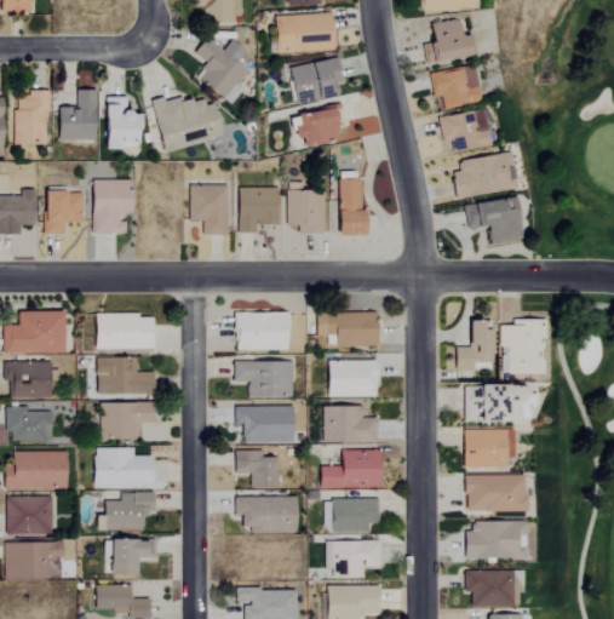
[(1,0),(1,13),(32,13),(30,0),(1,0)]
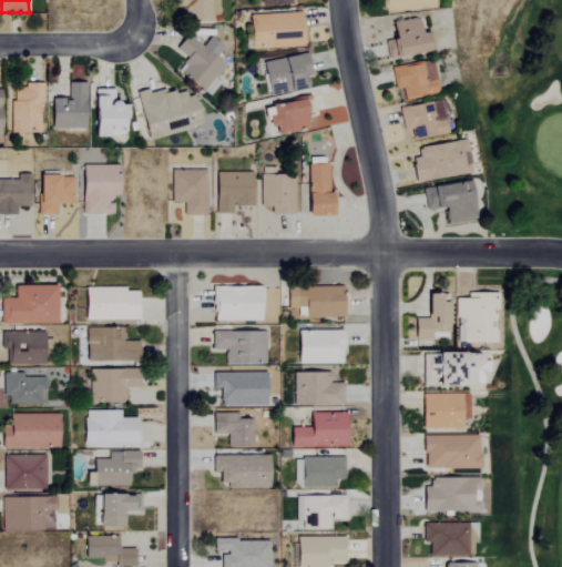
[(179,0),(180,6),(188,6),(188,20),(221,21),(221,0),(179,0)]
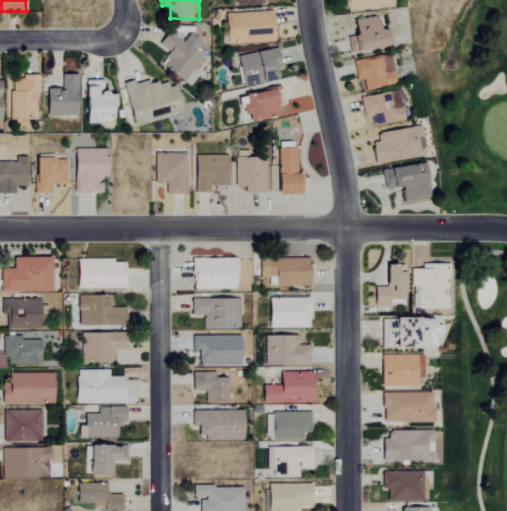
[(396,8),(395,0),(347,0),(348,9),(396,8)]
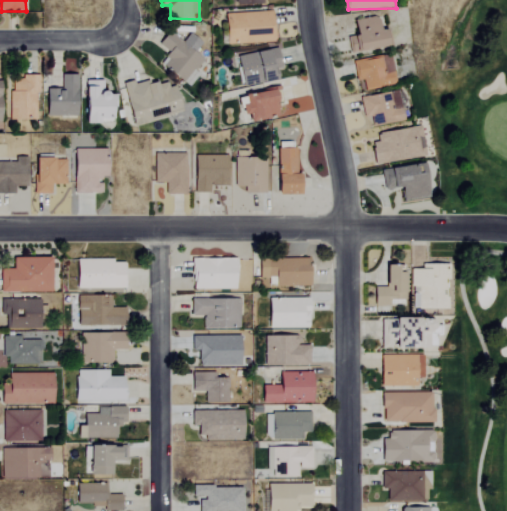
[(228,13),(229,44),(276,42),(275,11),(228,13)]
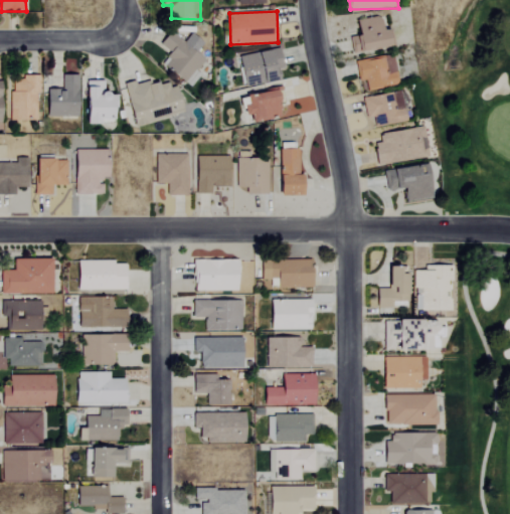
[(393,46),(391,29),(384,30),(382,16),(359,20),(361,35),(354,36),(356,52),(393,46)]
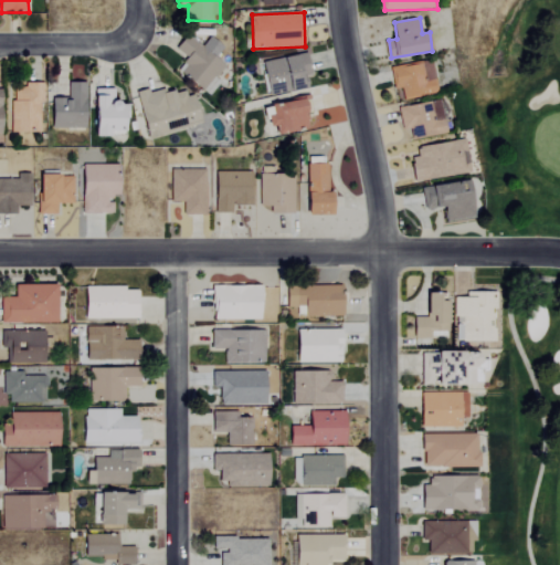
[(214,94),(223,81),(219,79),(228,65),(218,59),(226,46),(212,37),(207,46),(189,34),(179,49),(191,56),(181,72),(214,94)]
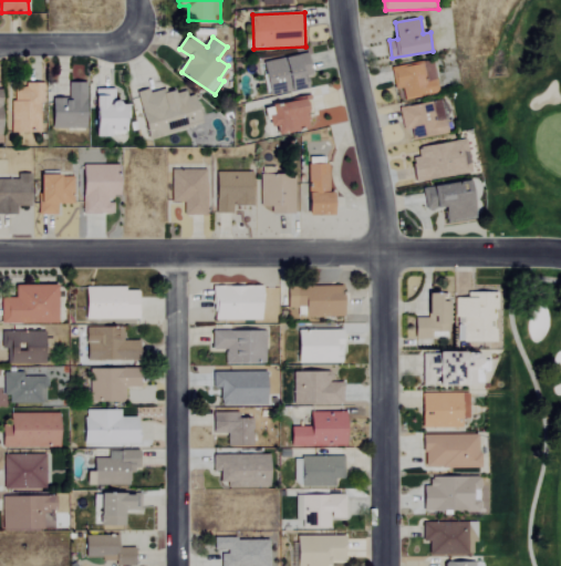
[(266,61),(273,95),(311,88),(309,76),(315,75),(310,52),(266,61)]
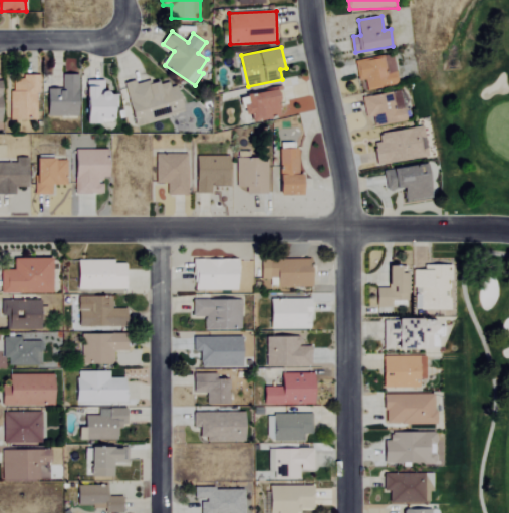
[(400,84),(395,54),(357,61),(361,80),(366,79),(368,89),(400,84)]
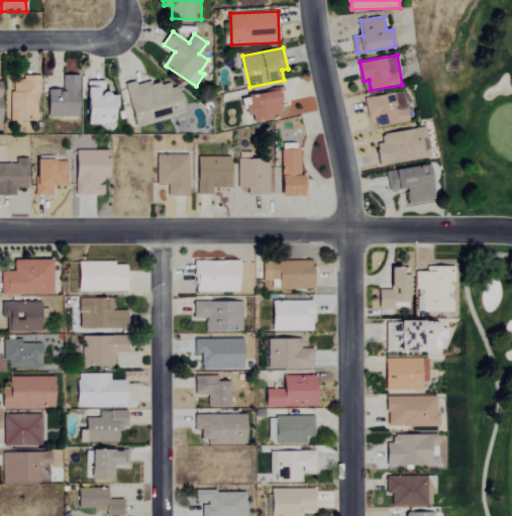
[(41,75),(24,75),(24,82),(14,82),(14,119),(41,120),(41,75)]
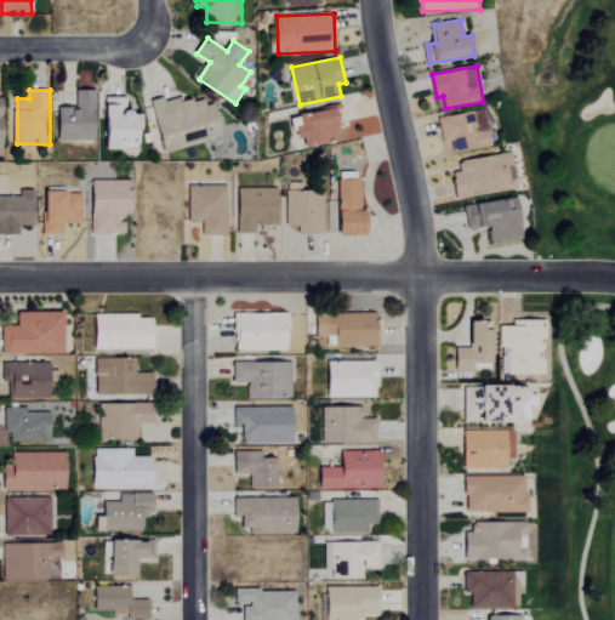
[(97,141),(98,90),(79,90),(78,107),(61,107),(60,140),(97,141)]
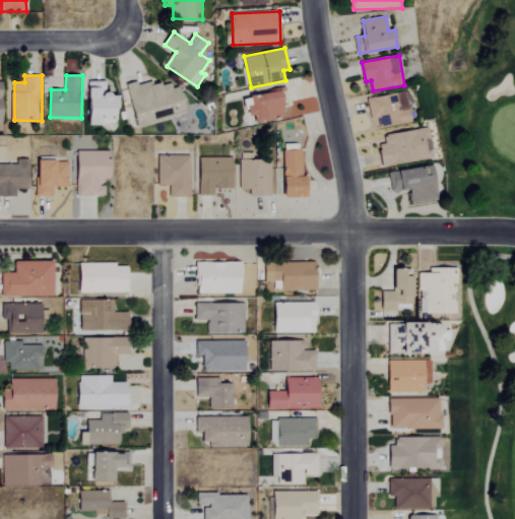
[(187,115),(180,83),(164,87),(162,80),(139,85),(138,81),(128,83),(137,126),(187,115)]
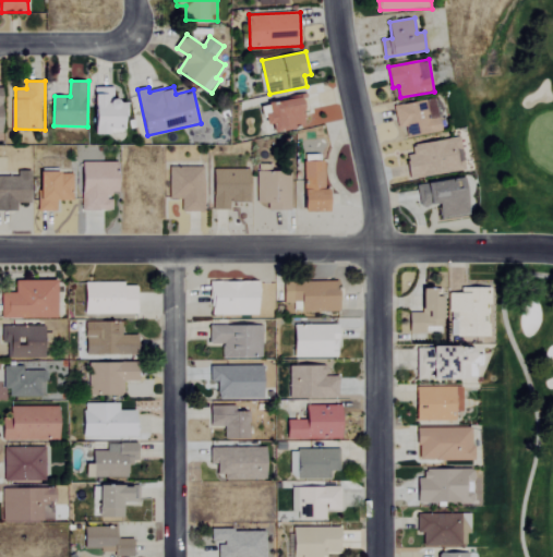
[(115,87),(95,87),(96,135),(110,134),(110,131),(128,131),(127,100),(116,101),(115,87)]
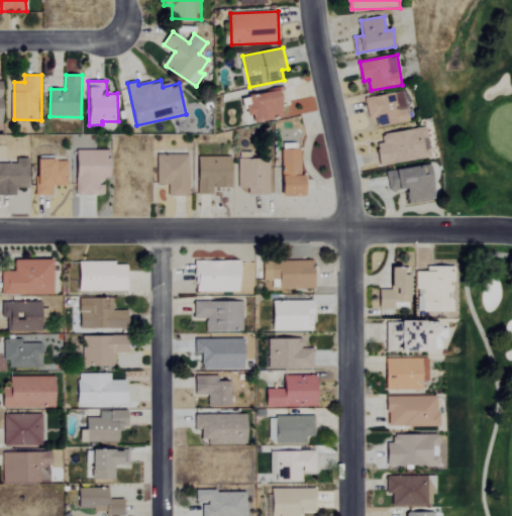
[(284,117),(282,103),(289,102),(287,89),(246,95),(249,115),(253,114),(254,121),(284,117)]
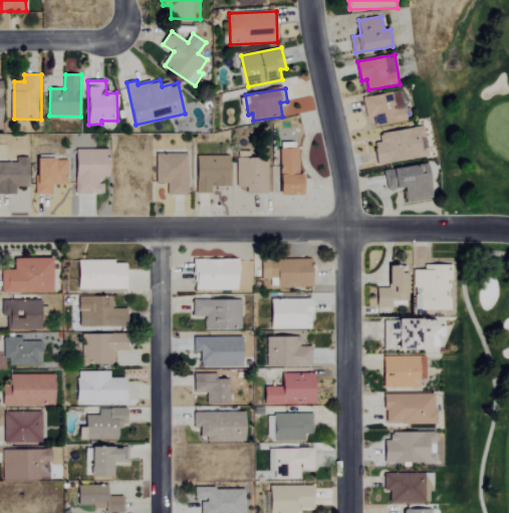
[(408,121),(407,108),(396,109),(394,92),(365,95),(367,117),(376,116),(377,124),(408,121)]
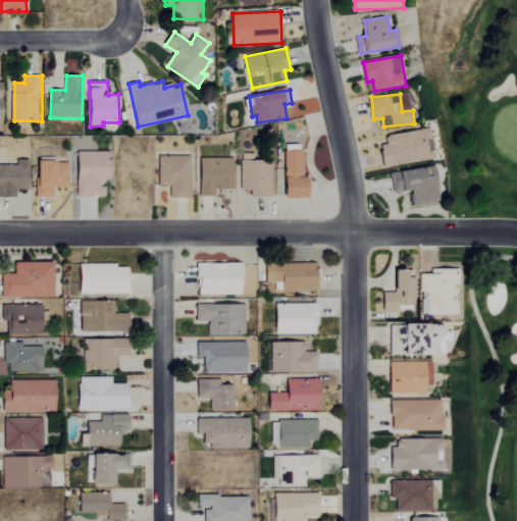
[(385,167),(437,158),(431,127),(389,135),(391,144),(381,146),(385,167)]
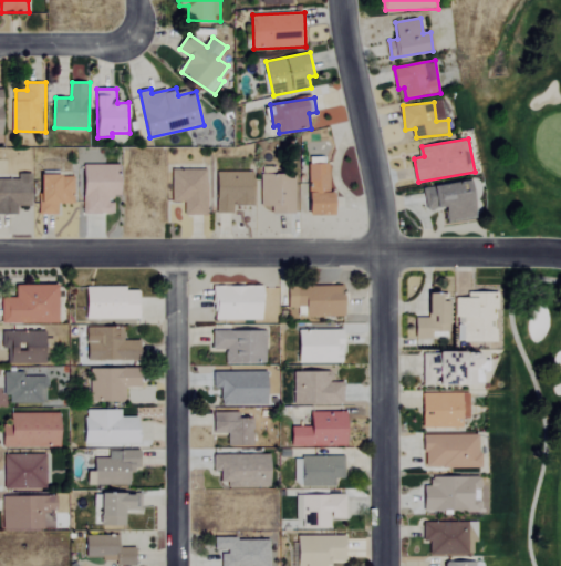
[(121,164),(84,165),(85,214),(116,213),(115,202),(113,202),(113,195),(122,195),(121,164)]
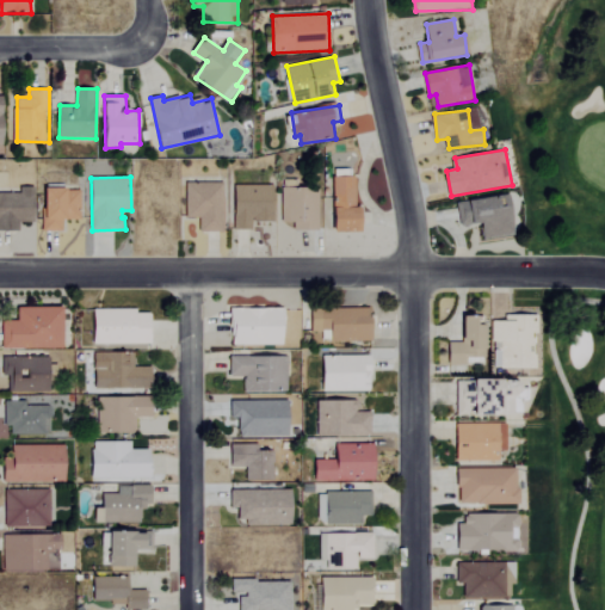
[(357,178),(335,178),(334,232),(360,232),(360,207),(356,207),(357,178)]
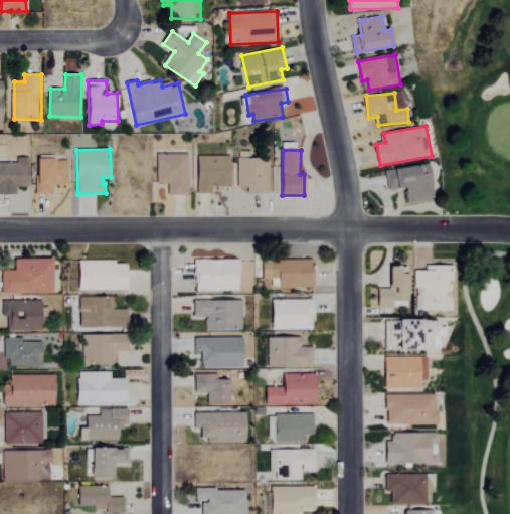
[(158,183),(170,184),(169,195),(189,195),(190,154),(159,154),(158,183)]
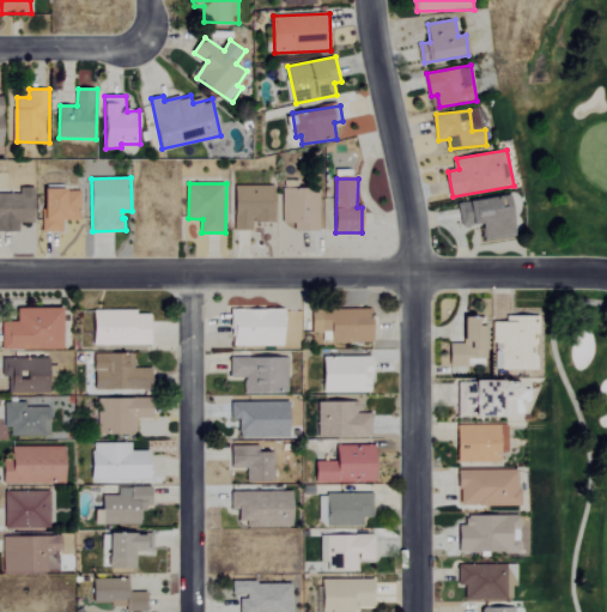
[(277,186),(237,186),(237,230),(255,230),(255,223),(275,223),(277,186)]
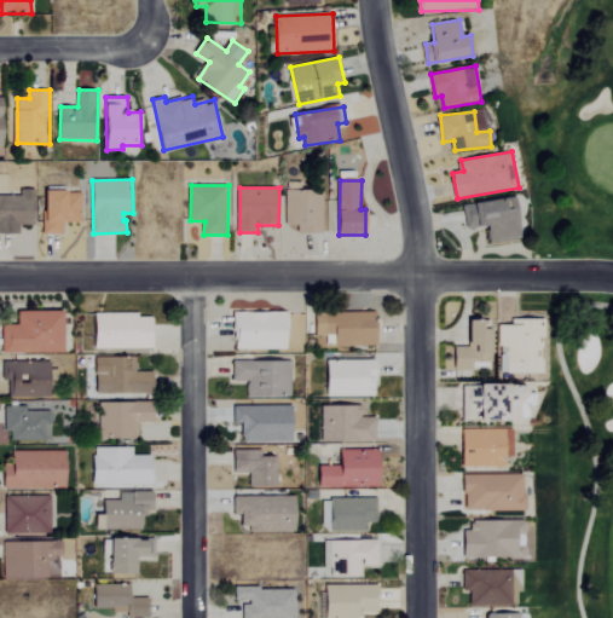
[(36,225),(36,189),(22,190),(22,194),(0,194),(0,234),(21,234),(21,225),(36,225)]
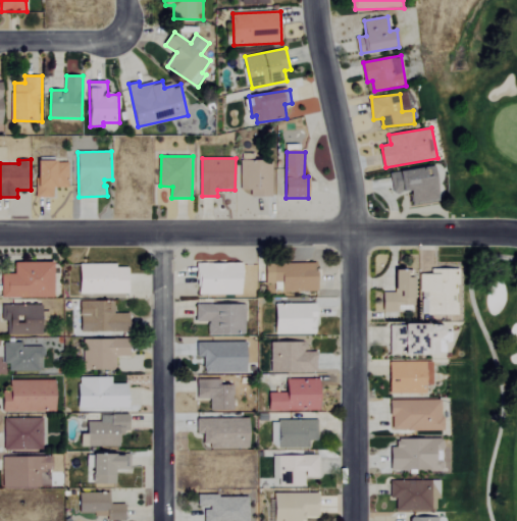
[(70,162),(39,161),(38,197),(54,197),(55,188),(69,188),(70,162)]
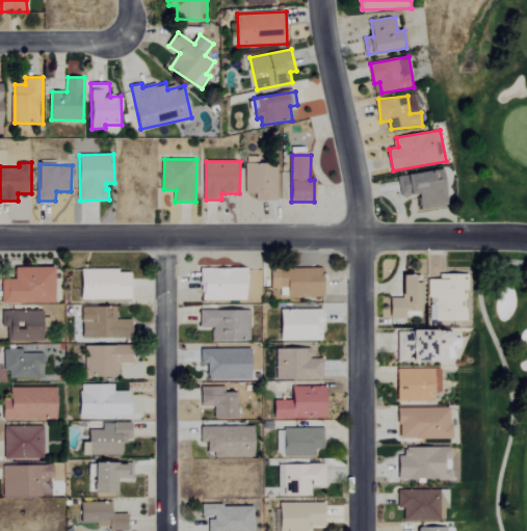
[(280,164),(247,164),(247,193),(258,193),(258,200),(280,201),(280,164)]
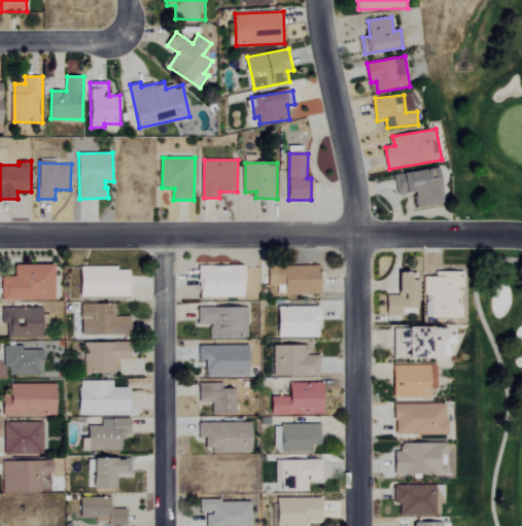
[(398,195),(416,193),(418,207),(444,203),(439,168),(395,175),(398,195)]
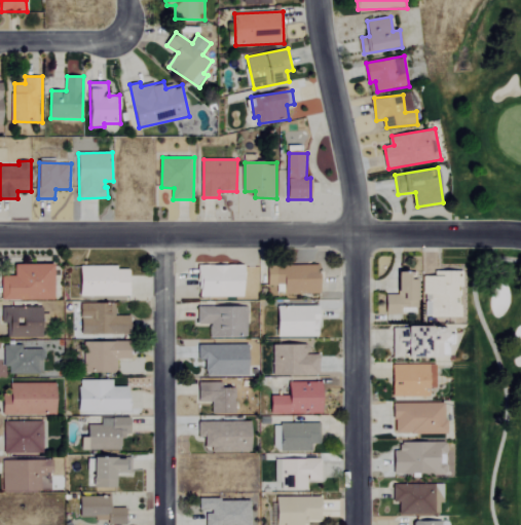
[(54,300),(56,264),(16,263),(16,274),(3,274),(3,299),(54,300)]
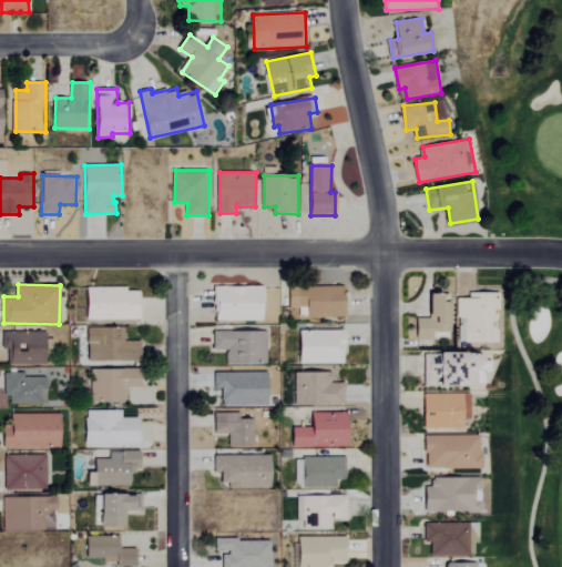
[(265,320),(264,285),(215,286),(216,321),(265,320)]
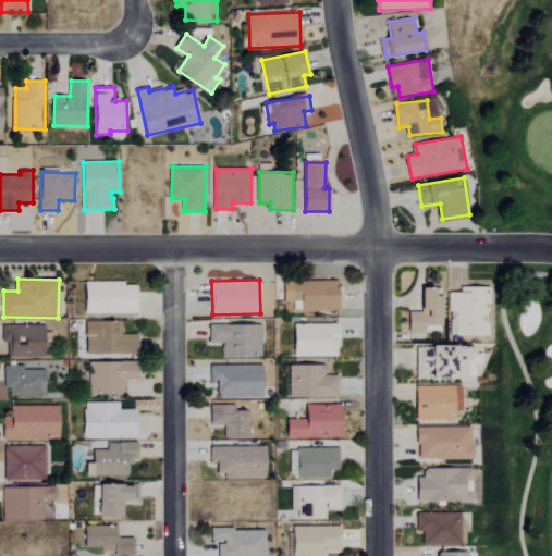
[(341,310),(340,280),(285,282),(286,301),(303,300),(304,311),(341,310)]
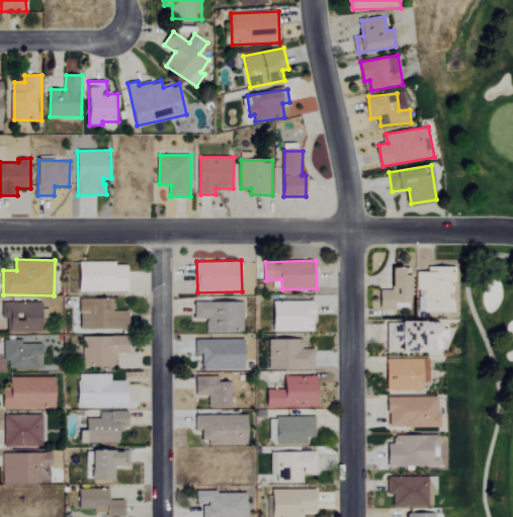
[(81,262),(80,291),(127,291),(129,263),(81,262)]
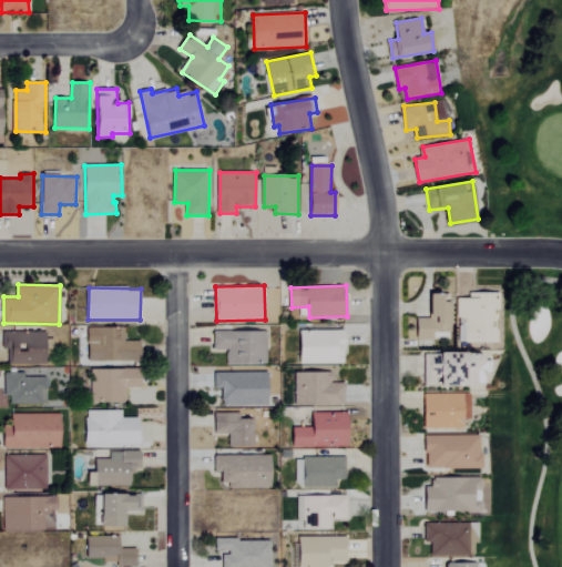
[(499,343),(499,293),(470,293),(470,299),(459,299),(459,319),(466,319),(467,343),(499,343)]
